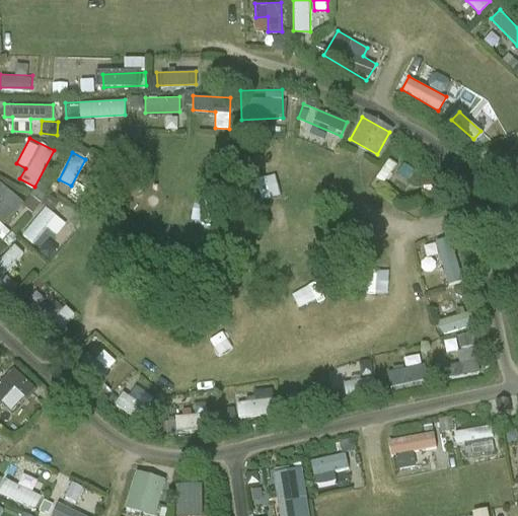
[(0,220),(4,224),(23,202),(1,181),(0,182),(0,220)]
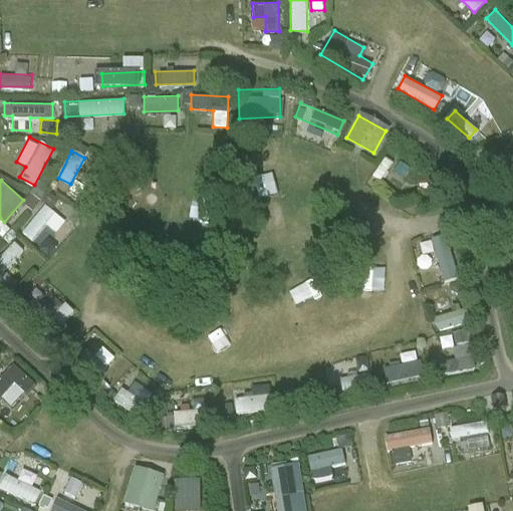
[(35,209),(46,185),(35,180),(24,204),(35,209)]
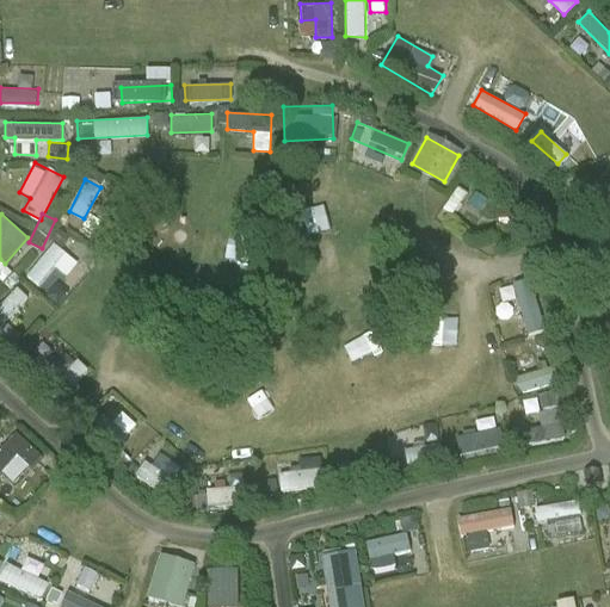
[(55,266),(66,276),(78,262),(55,241),(25,274),(37,285),(55,266)]
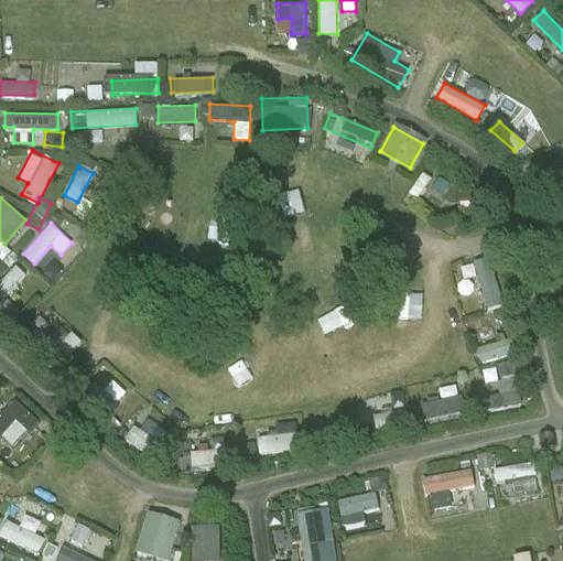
[(486,257),(467,263),(485,312),(502,305),(486,257)]
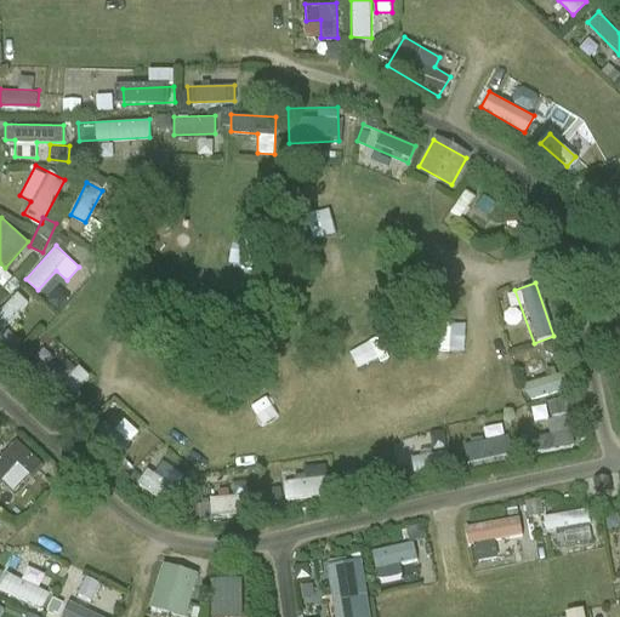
[(0,344),(7,350),(18,335),(7,326),(27,298),(16,291),(0,312),(0,344)]
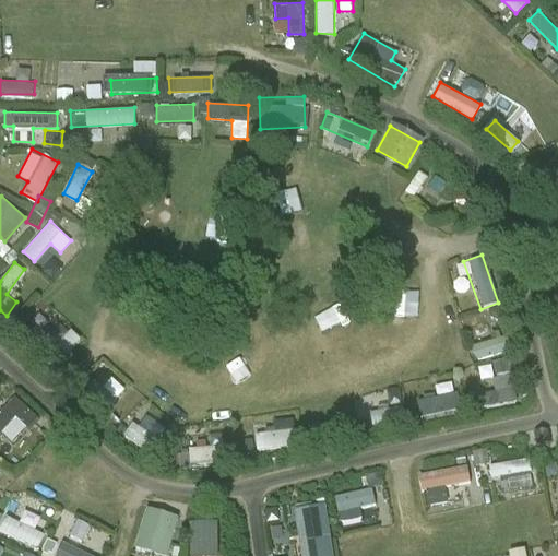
[(58,355),(80,341),(73,330),(51,345),(58,355)]
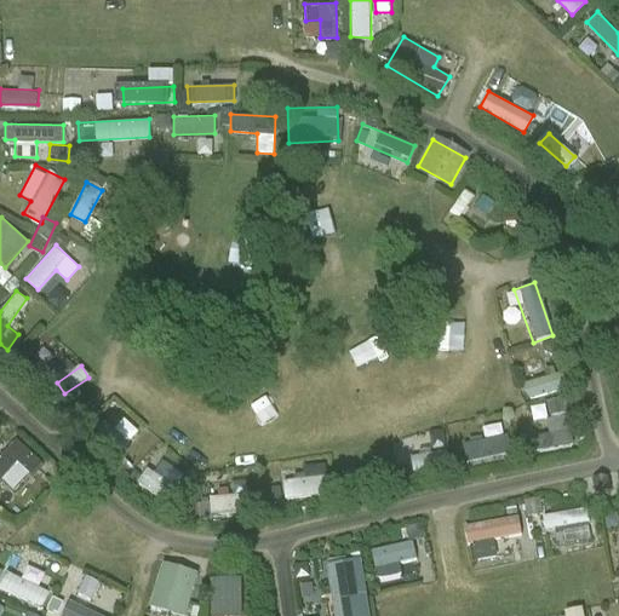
[(525,380),(527,395),(565,390),(563,375),(525,380)]
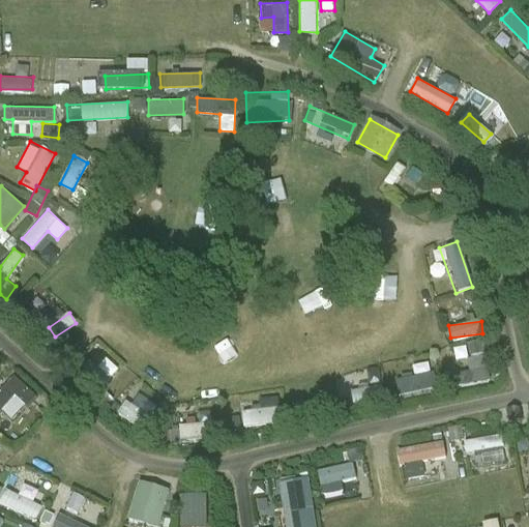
[(119,373),(103,343),(79,356),(95,385),(119,373)]
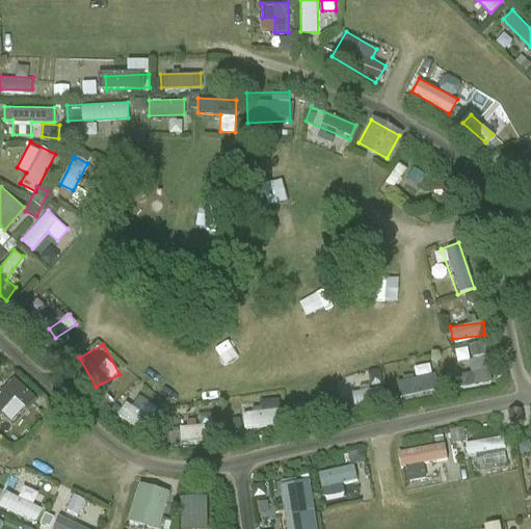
[(415,376),(396,378),(398,394),(436,389),(432,362),(413,365),(415,376)]
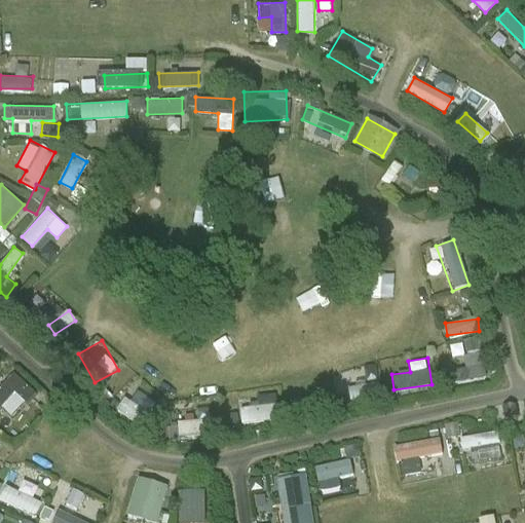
[(0,406),(8,416),(35,394),(16,372),(0,386),(0,406)]
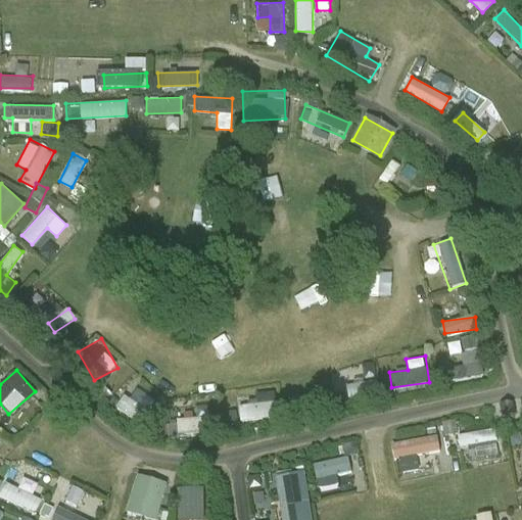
[(136,387),(130,396),(124,392),(114,408),(140,423),(155,399),(136,387)]
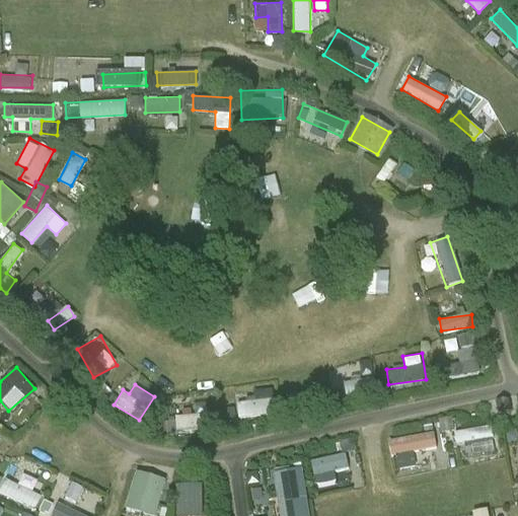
[(275,398),(238,400),(238,417),(275,415),(275,398)]
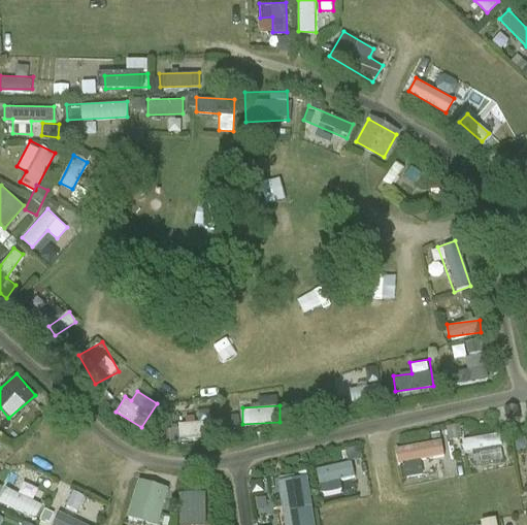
[(478,450),(481,461),(503,457),(498,431),(461,439),(463,452),(478,450)]
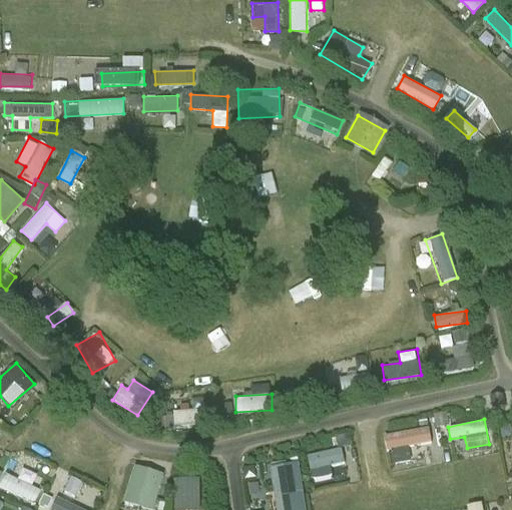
[(384,450),(397,449),(398,460),(409,459),(408,445),(430,444),(429,429),(383,431),(384,450)]
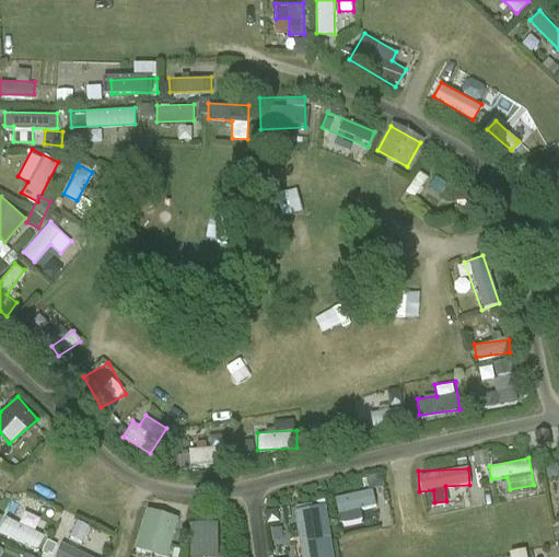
[(340,510),(356,506),(363,528),(377,523),(368,488),(336,498),(340,510)]
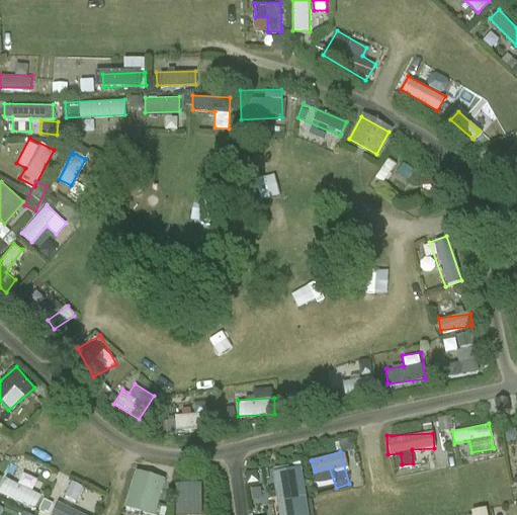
[(274,468),(276,514),(307,514),(305,466),(274,468)]
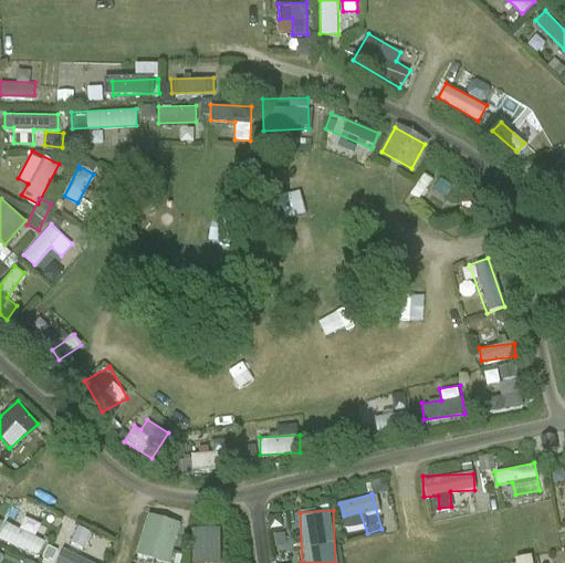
[(136,553),(168,562),(180,522),(148,512),(136,553)]
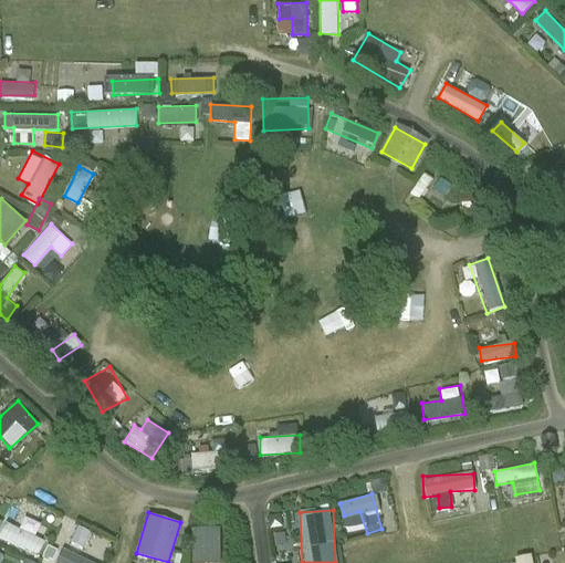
[(0,540),(40,552),(44,539),(37,537),(41,522),(23,517),(21,527),(3,521),(0,532),(0,540)]
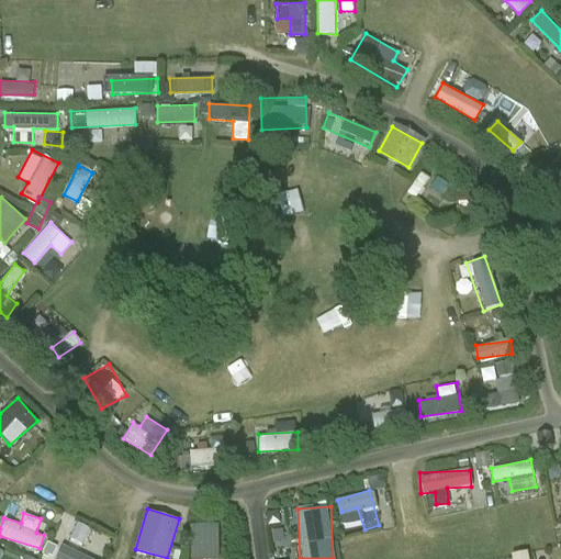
[(217,558),(219,524),(191,525),(191,558),(217,558)]
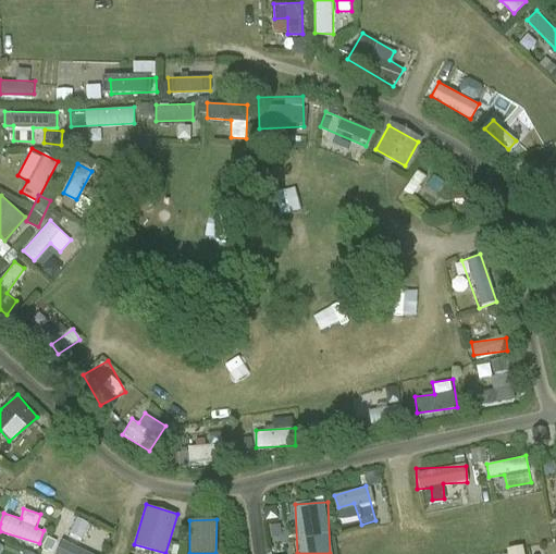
[(96,553),(61,538),(53,553),(96,553)]
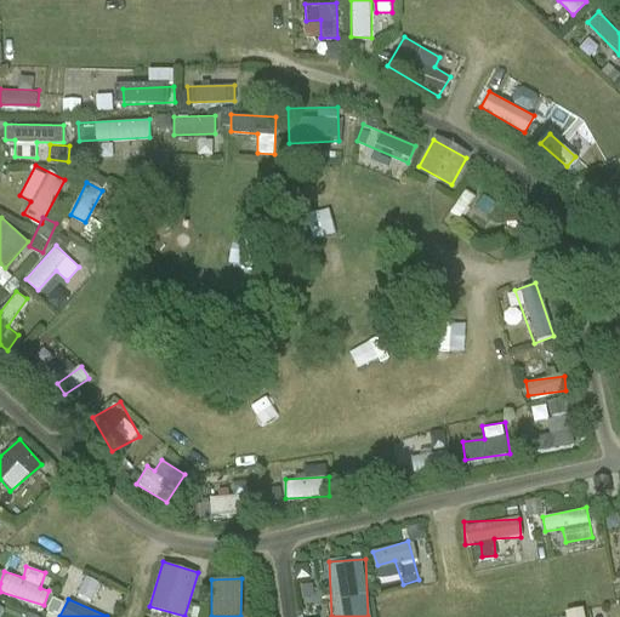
[(585,616),(582,606),(566,611),(566,616),(585,616)]
